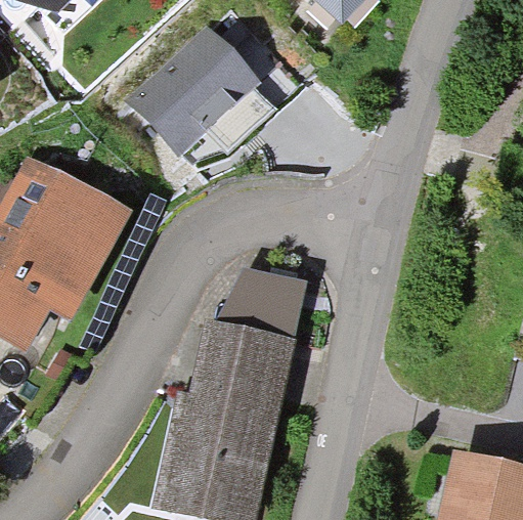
[(17,0),(55,9),(66,0),(17,0)]
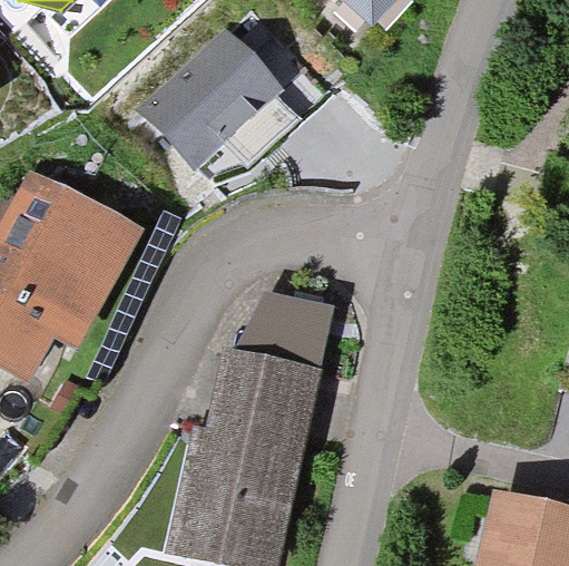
[(341,0),(372,28),(398,0),(341,0)]
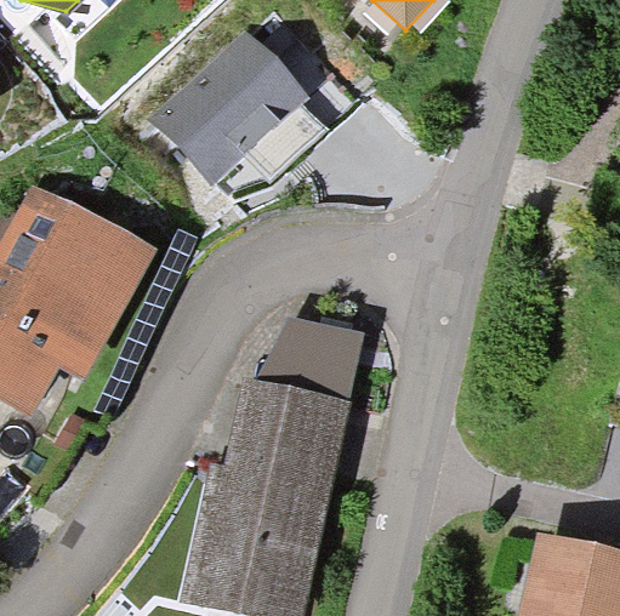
[(245,27),(146,115),(211,188),(311,100),(296,84),(322,61),(280,15),(255,38),(245,27)]
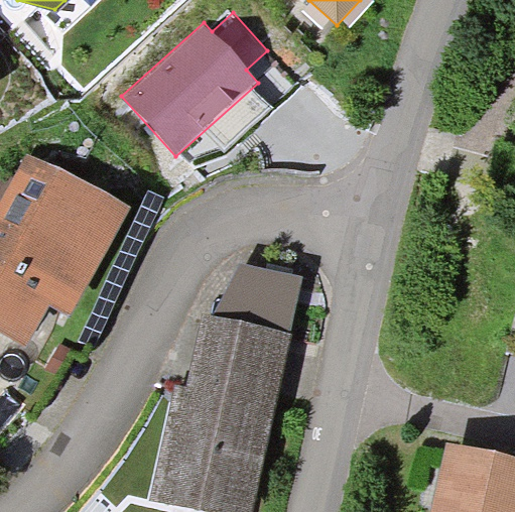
[(129,210),(26,153),(13,176),(0,200),(0,337),(27,352),(49,309),(70,318),(129,210)]
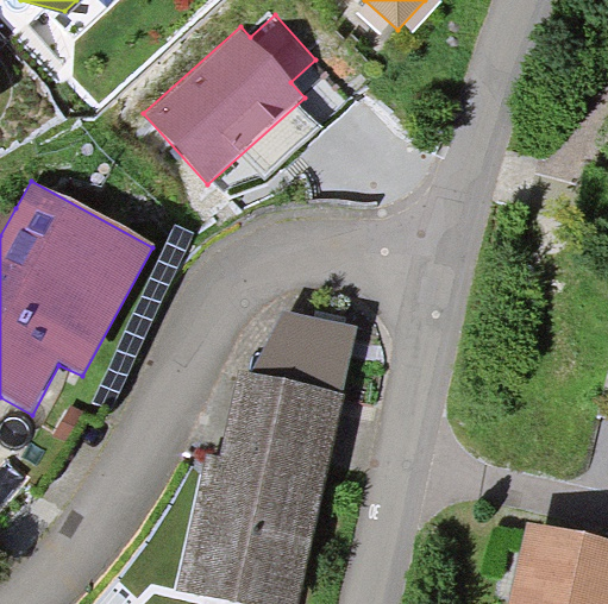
[(0,236),(16,208),(1,200),(0,202),(0,236)]
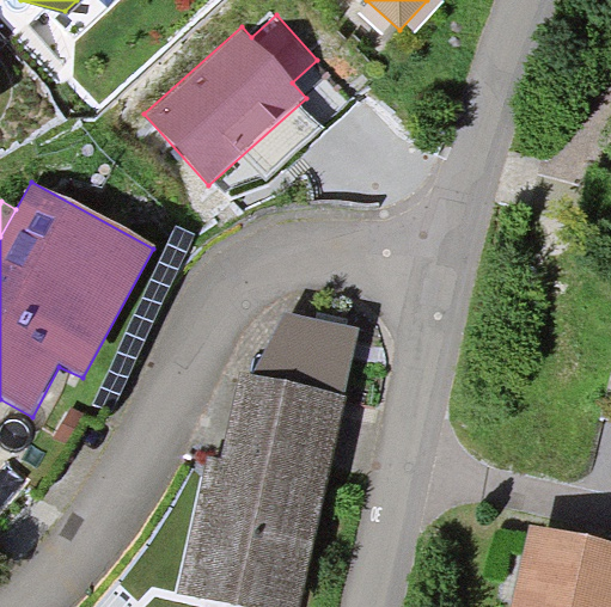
[(286,312),(251,373),(343,393),(358,327),(286,312)]
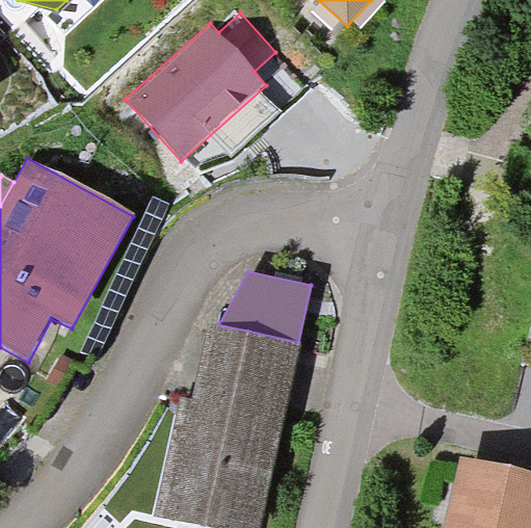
[(153,515),(211,527),(259,527),(302,343),(298,342),(218,324),(209,322),(191,399),(181,397),(153,515)]
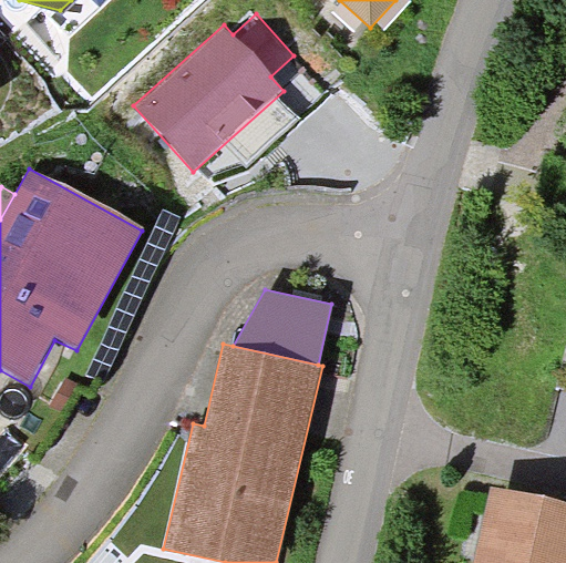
[(565,562),(565,505),(553,503),(490,490),(473,562),(565,562)]
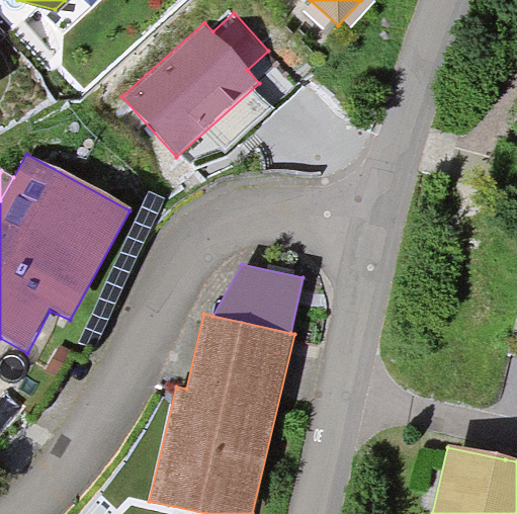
All buildings are outlined.
